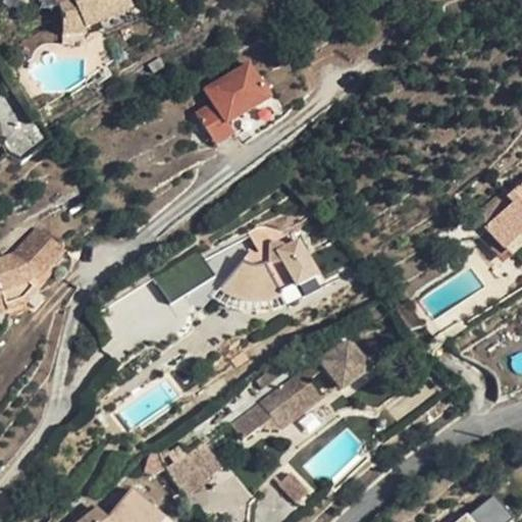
[(132,10),(127,0),(72,0),(73,1),(59,7),(62,15),(62,35),(86,35),(87,29),(99,23),(132,10)]
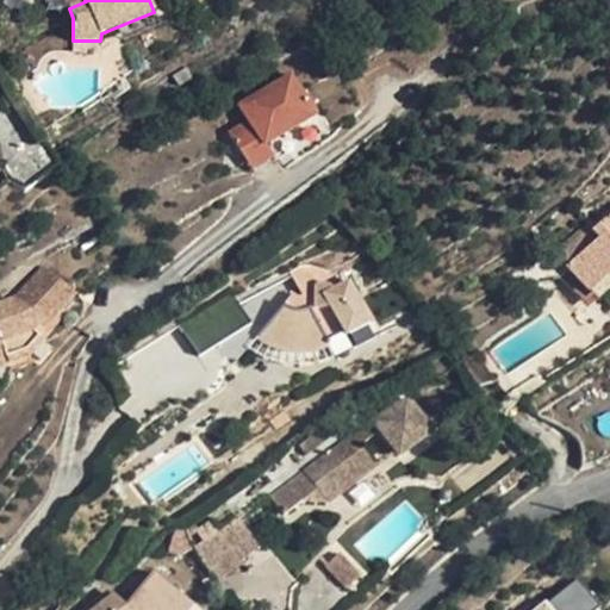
[(160,26),(154,12),(116,27),(122,42),(160,26)]
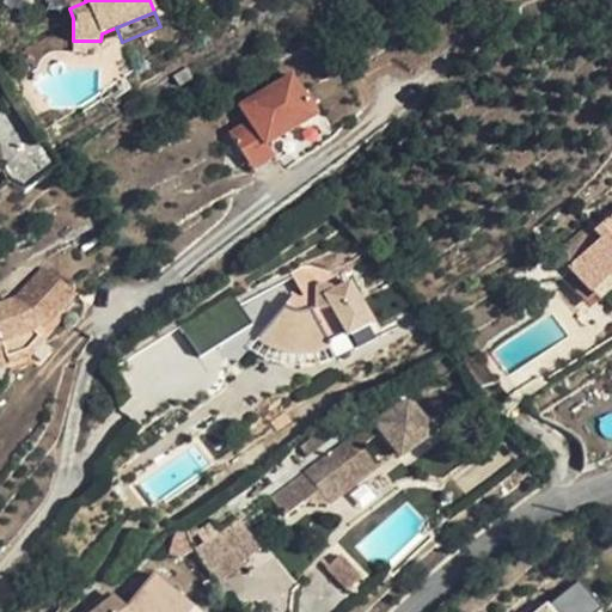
[(193,80),(187,69),(175,78),(179,87),(193,80)]
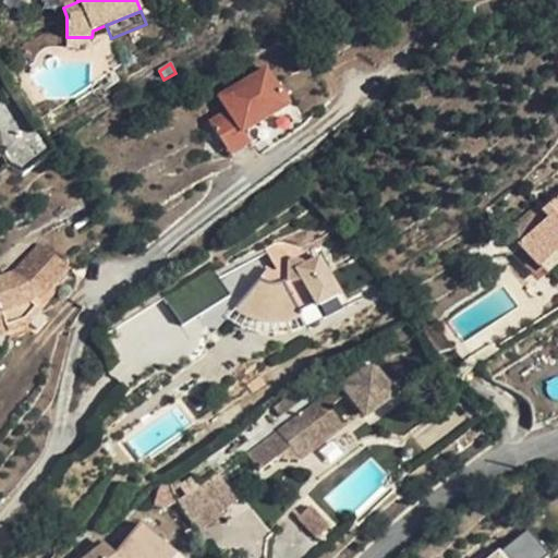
[(289,107),(268,69),(221,96),(229,110),(208,121),(230,159),(251,148),(242,134),(289,107)]
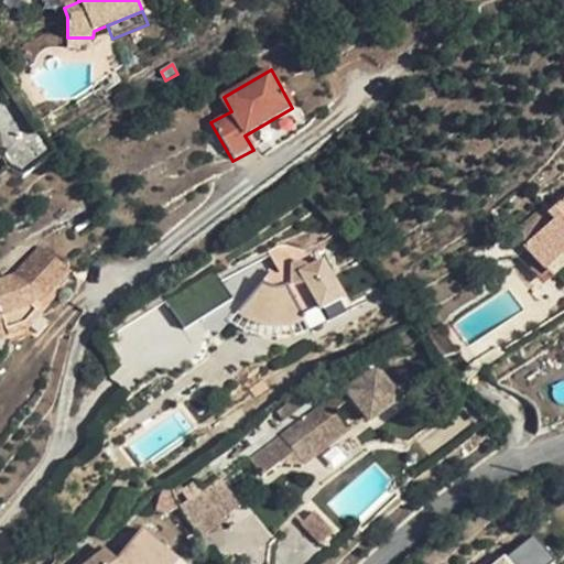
[(563,199),(545,215),(540,208),(512,232),(543,270),(563,251),(563,199)]
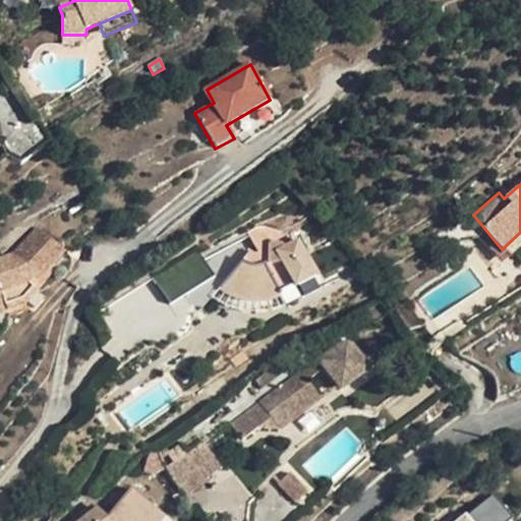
[(272,228),(266,226),(256,227),(248,231),(258,251),(255,252),(251,249),(220,287),(226,290),(232,294),(243,298),(253,300),(264,299),(274,297),(282,293),(280,291),(293,284),(295,287),(316,276),(293,233),(289,234),(285,234),(272,228)]
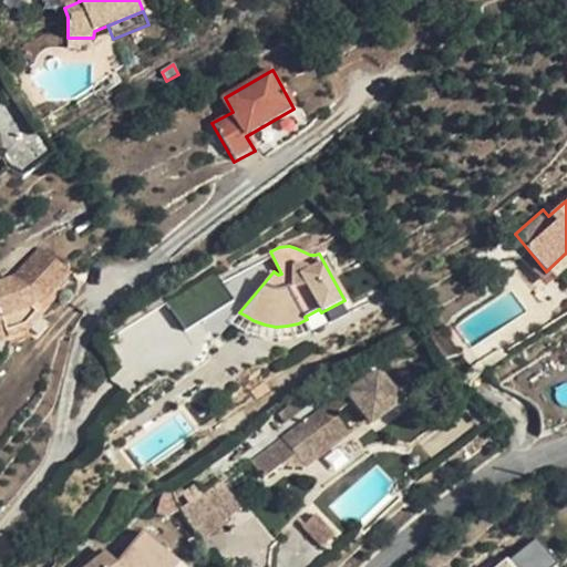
[(70,272),(42,248),(16,279),(0,284),(0,339),(7,337),(28,330),(47,307),(62,289),(58,286),(70,272)]
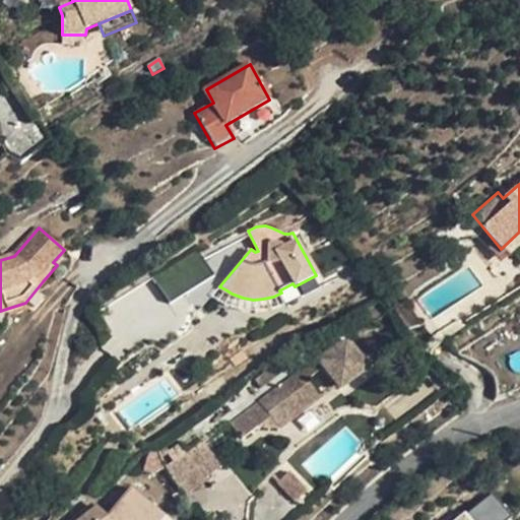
[(376,274),(364,257),(358,261),(371,278),(376,274)]
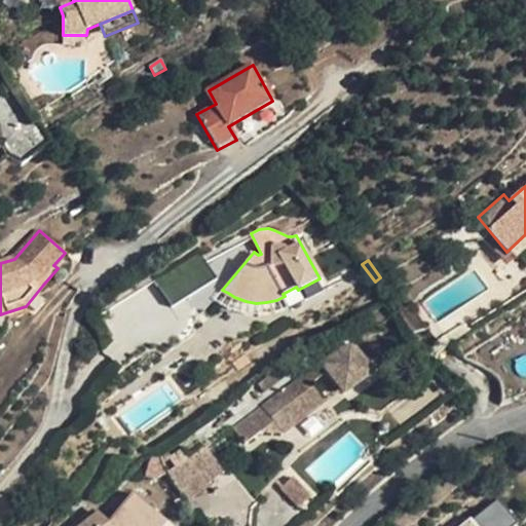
[(221,287),(213,274),(186,293),(198,309),(221,287)]
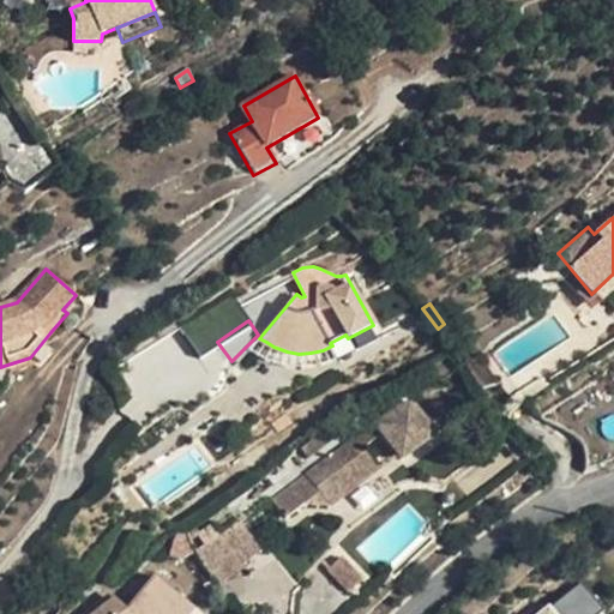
[(497,385),(480,356),(467,365),(481,391),(497,385)]
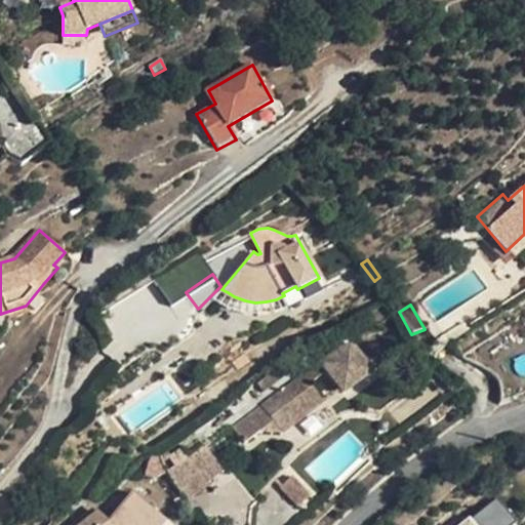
[(372,371),(350,341),(319,365),(305,376),(304,374),(232,428),(244,443),(259,432),(282,433),(324,401),(310,384),(326,370),(344,394),(372,371)]
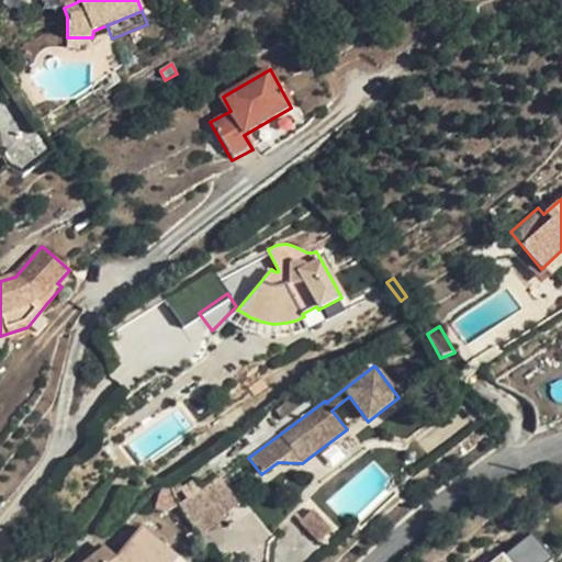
[(218,476),(201,487),(223,516),(240,504),(218,476)]
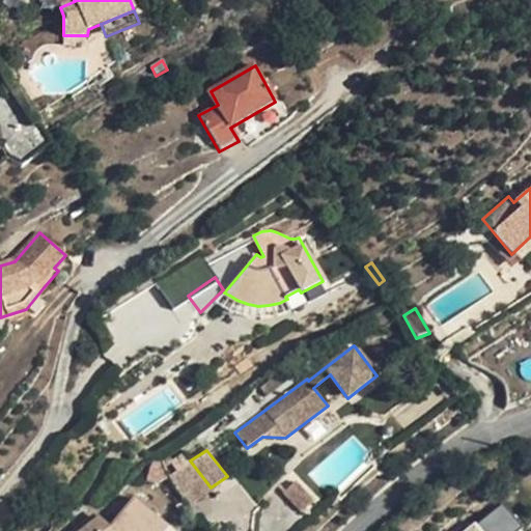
[(215,493),(211,487),(190,460),(170,475),(189,510),(215,493)]
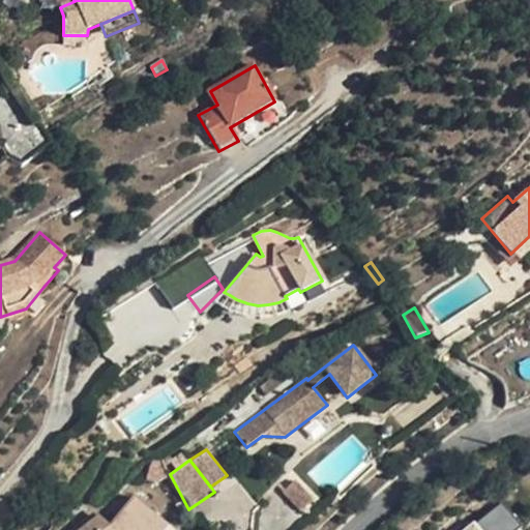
[(291,478),(281,487),(299,504),(310,496),(291,478)]
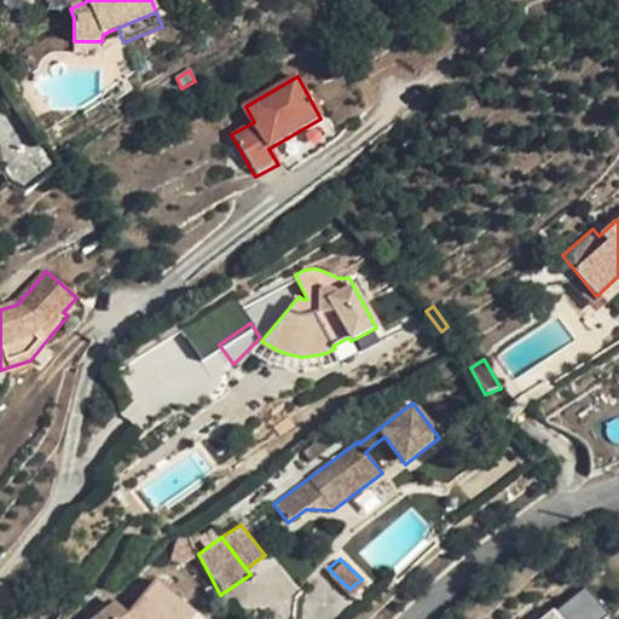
[(179,600),(156,582),(128,615),(116,603),(94,618),(169,618),(166,615),(179,600)]
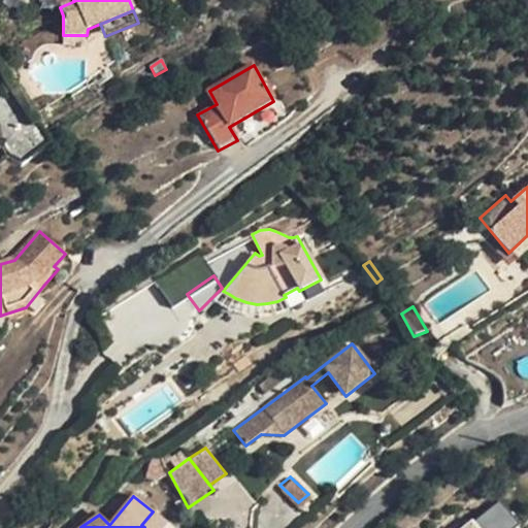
[(514,527),(519,523),(499,500),(471,521),(461,527),(514,527)]
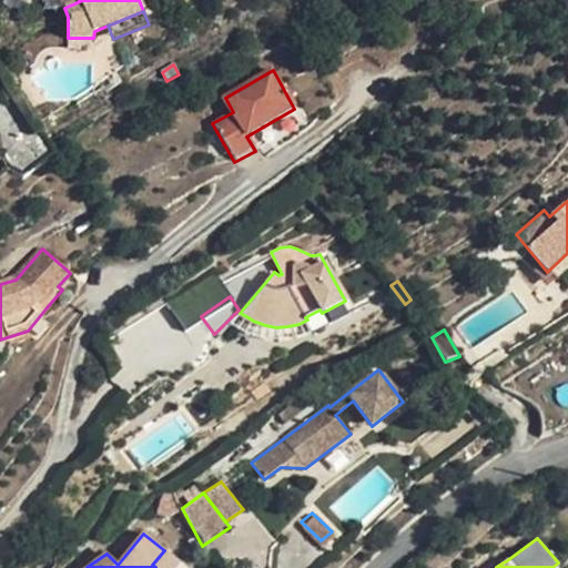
[(173,567),(180,561),(164,550),(152,565),(155,567),(173,567)]
